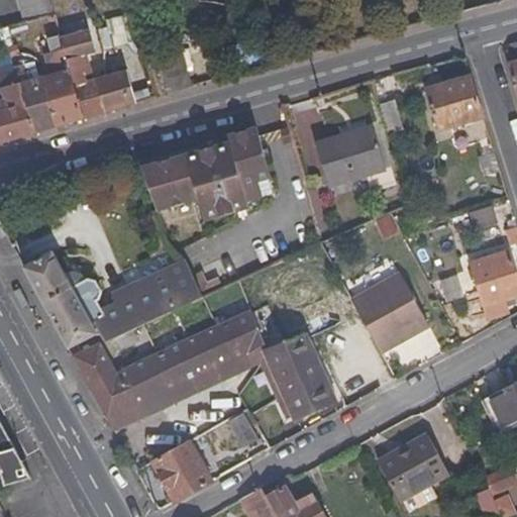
[(18,0),(26,26),(55,16),(49,0),(18,0)]
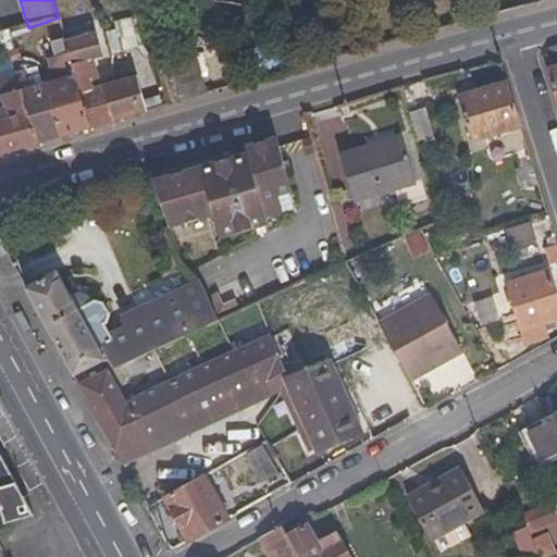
[(96,34),(65,41),(89,130),(100,127),(115,123),(104,86),(91,89),(89,83),(97,81),(91,61),(102,58),(96,34)]
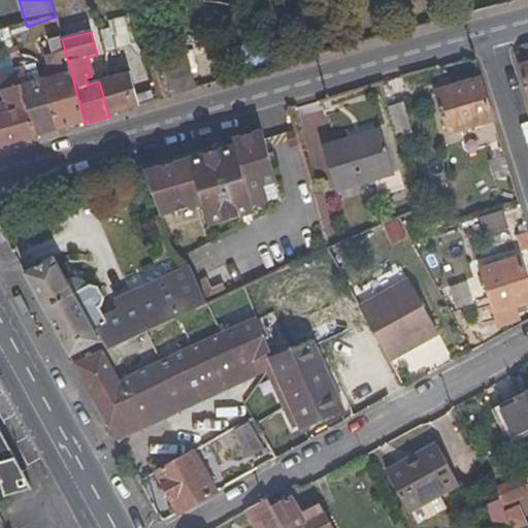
[(85,123),(62,39),(51,41),(54,56),(46,58),(51,73),(55,76),(29,84),(24,68),(0,76),(0,92),(1,93),(23,86),(37,137),(60,130),(85,123)]
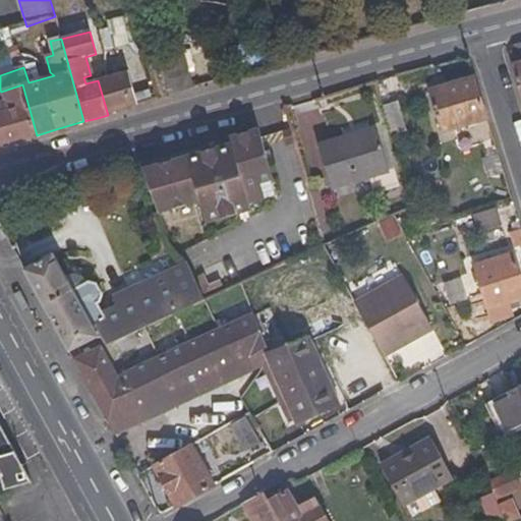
[(190,91),(180,59),(170,61),(167,51),(156,54),(168,97),(190,91)]
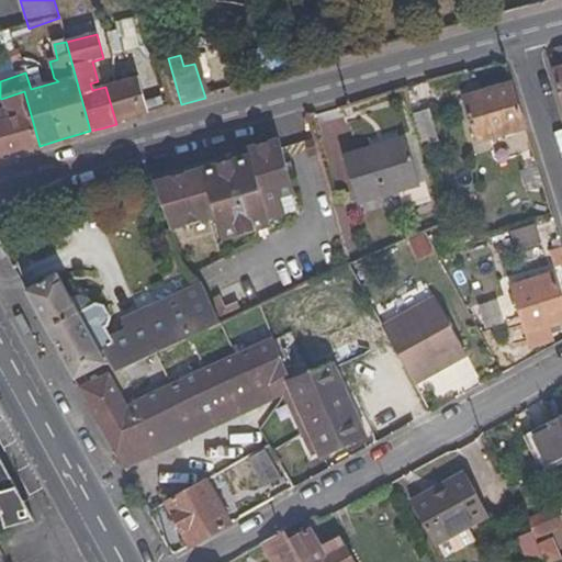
[(561,68),(552,71),(561,100),(561,68)]
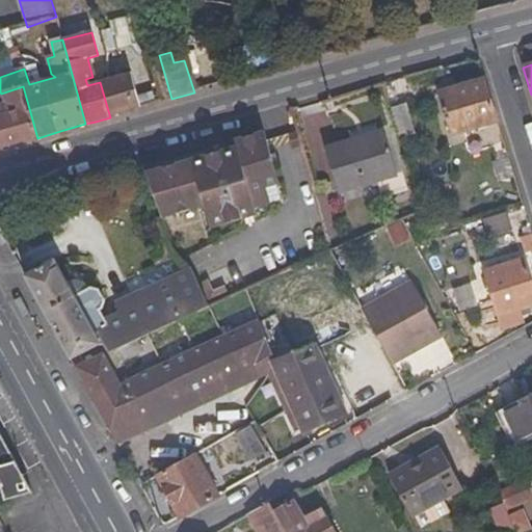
[(136,109),(142,108),(132,74),(126,75),(136,109)]
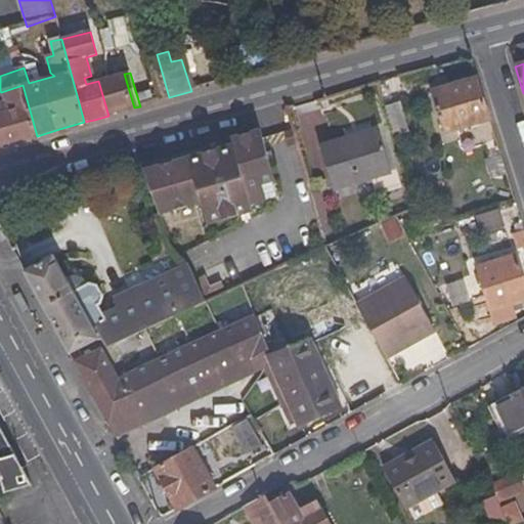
[(134,107),(124,74),(106,79),(98,81),(108,116),(134,107)]
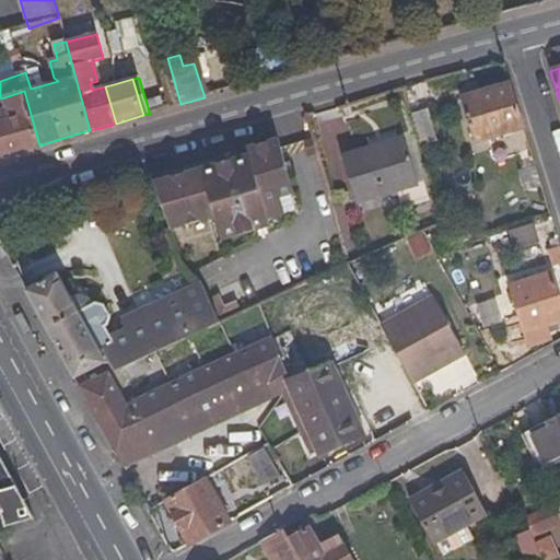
[(464,100),(476,143),(525,129),(512,85),(464,100)]
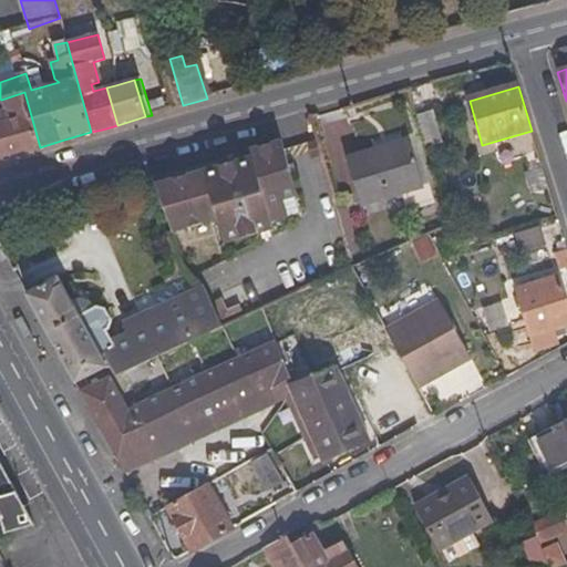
[(1,100),(10,121),(0,123),(0,158),(16,154),(40,147),(24,92),(1,100)]
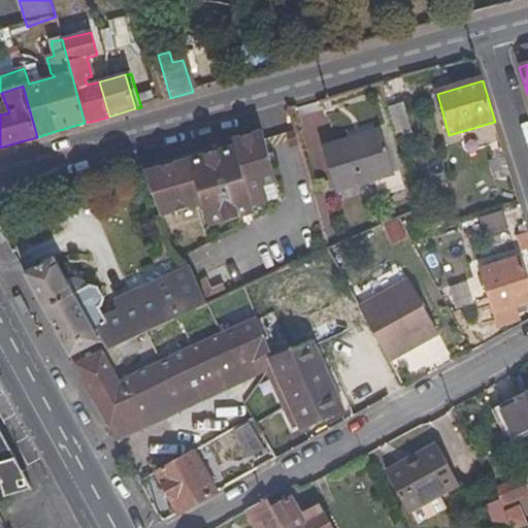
[(413,134),(403,103),(389,107),(398,138),(413,134)]
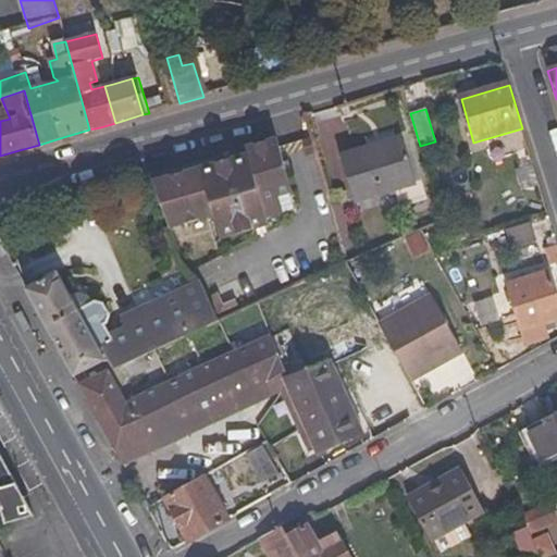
[(416,182),(403,137),(342,157),(354,200),(416,182)]
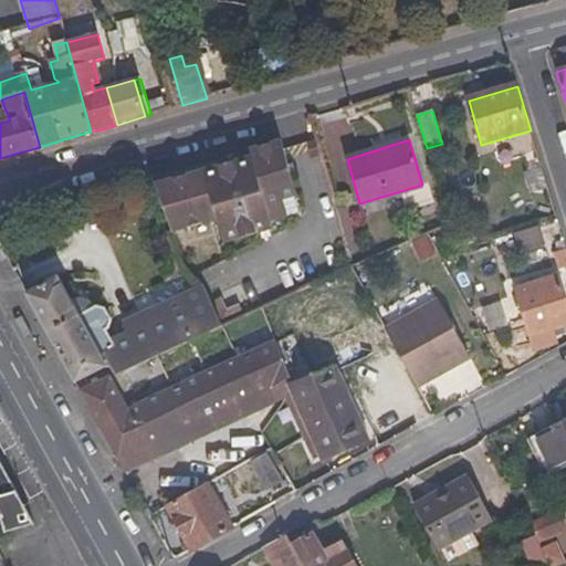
[(156,184),(174,232),(219,220),(226,244),(274,231),(272,223),(289,218),(284,201),(299,198),(284,142),(251,150),(252,157),(156,184)]
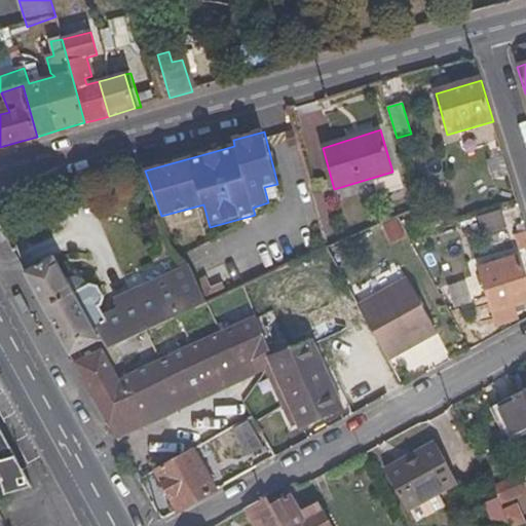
[(288,136),(291,149),(299,147),(296,134),(288,136)]
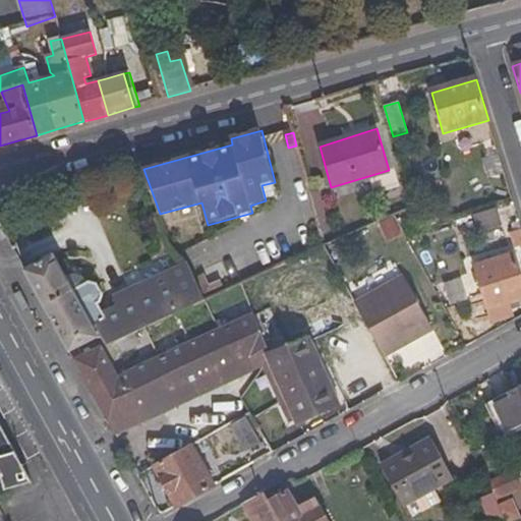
[(504,226),(498,209),(474,217),(479,233),(504,226)]
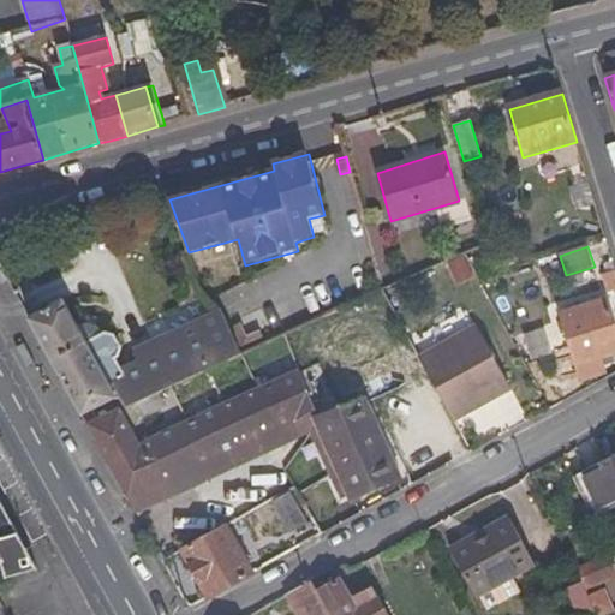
[(502,272),(514,268),(506,250),(494,255),(502,272)]
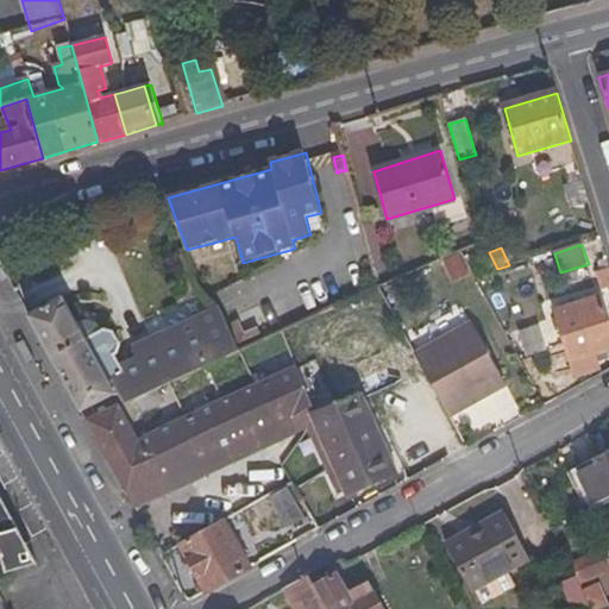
[(463,253),(445,259),(452,282),(470,276),(463,253)]
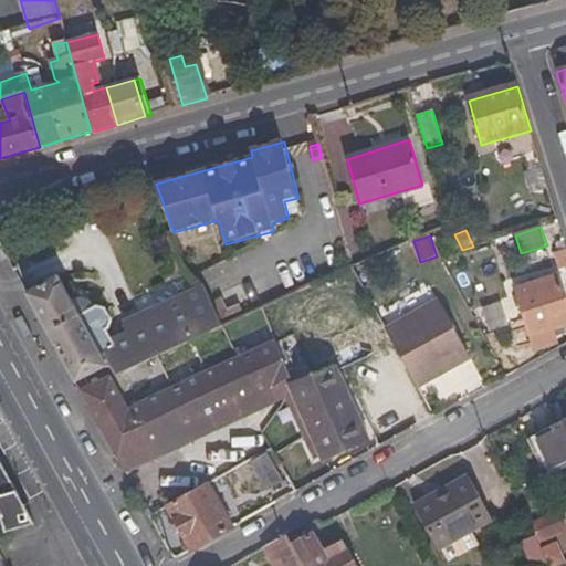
[(451,254),(454,252),(448,238),(446,239),(439,241),(446,255),(448,255),(451,254)]
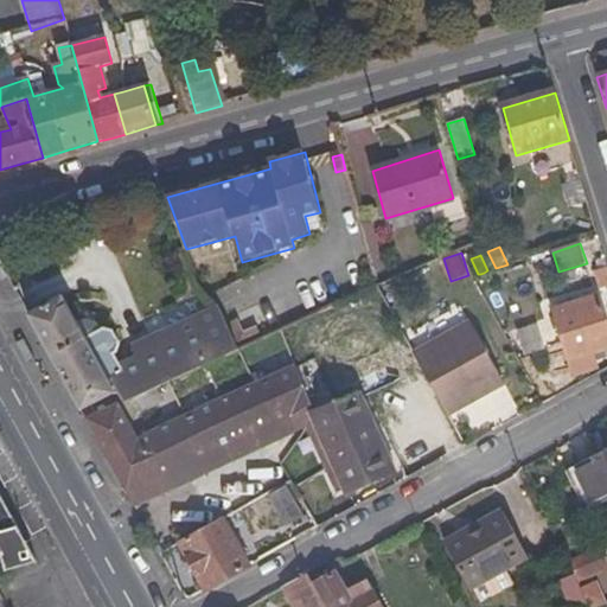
[(606,273),(596,276),(602,291),(606,288),(606,273)]
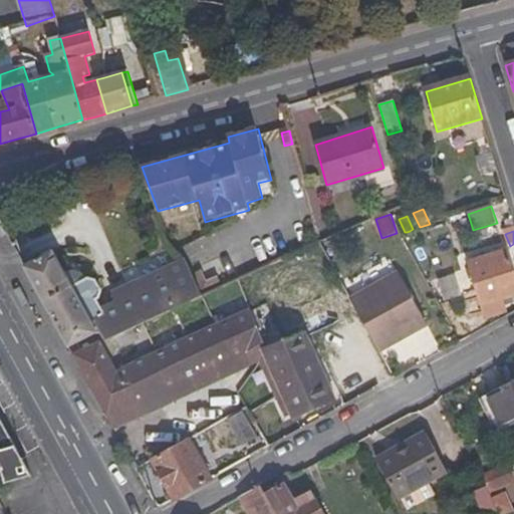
[(190,276),(184,262),(113,293),(117,303),(102,311),(96,299),(99,298),(100,290),(97,281),(88,278),(84,279),(83,278),(81,274),(78,272),(74,271),(65,274),(53,251),(22,265),(67,346),(99,329),(104,339),(125,330),(135,326),(141,323),(149,319),(178,307),(197,298),(199,297),(190,276)]
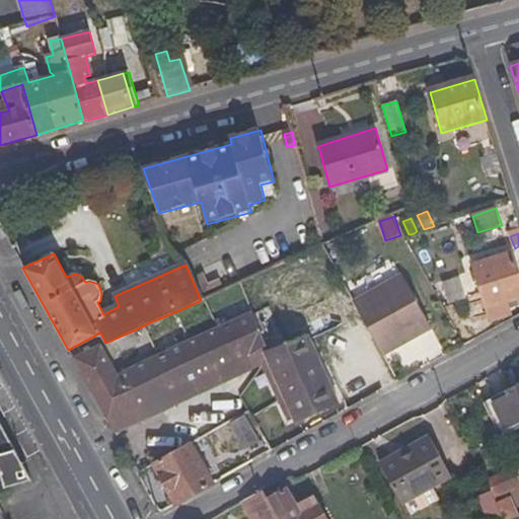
[(518,282),(511,254),(471,265),(484,310),(518,300),(518,282)]
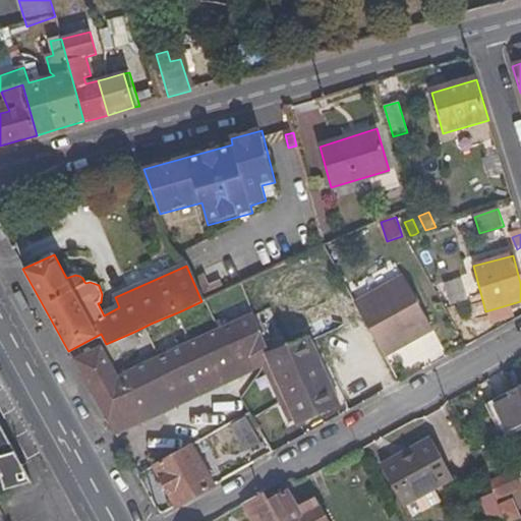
[(291,262),(278,268),(284,281),(297,275),(291,262)]
